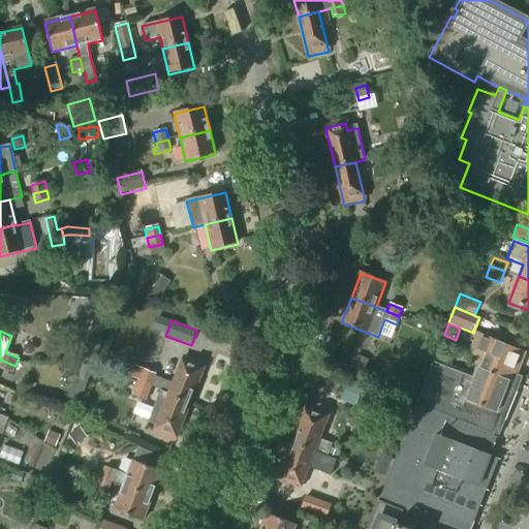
[(90,334),(81,361),(95,365),(104,339),(90,334)]
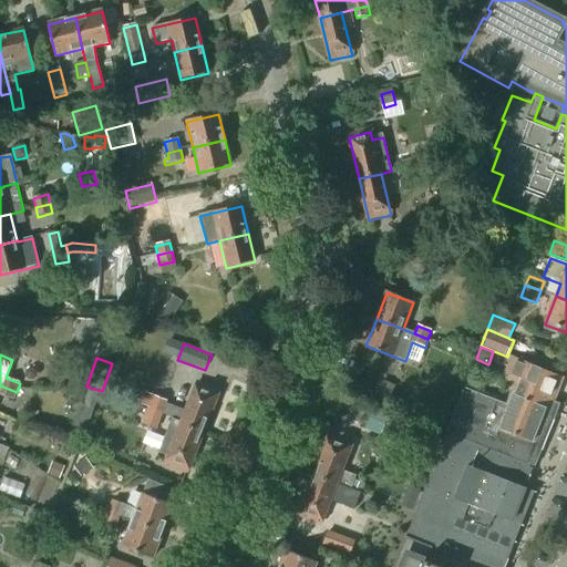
[(528,465),(553,402),(562,380),(511,360),(505,373),(511,375),(509,380),(516,383),(507,406),(478,394),(482,384),(467,379),(464,389),(463,389),(463,391),(445,434),(528,465)]
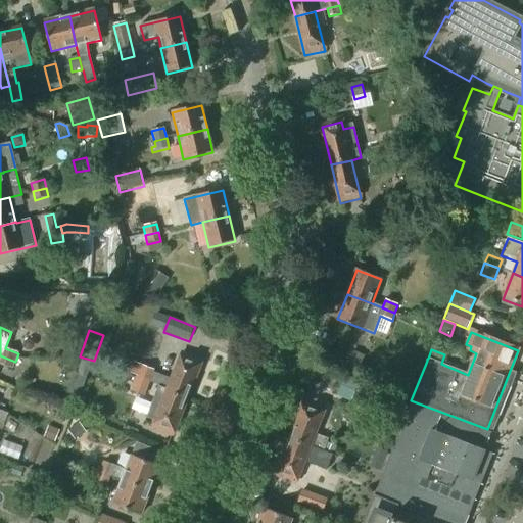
[(351,351),(345,366),(357,370),(363,355),(351,351)]
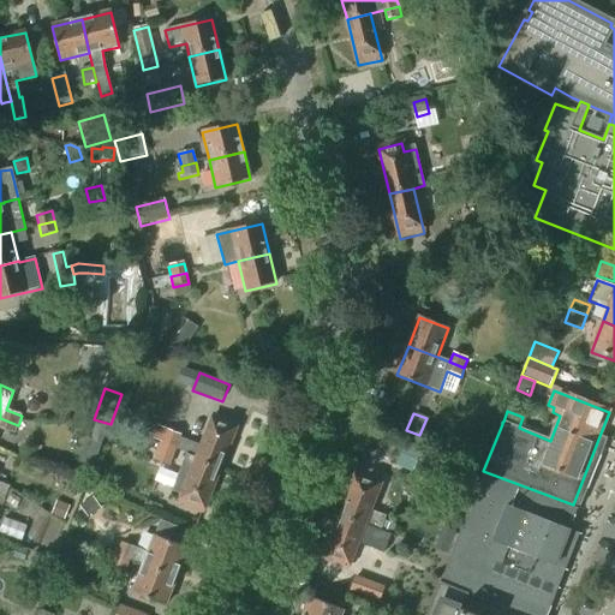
[(219,469),(237,424),(215,416),(197,460),(219,469)]
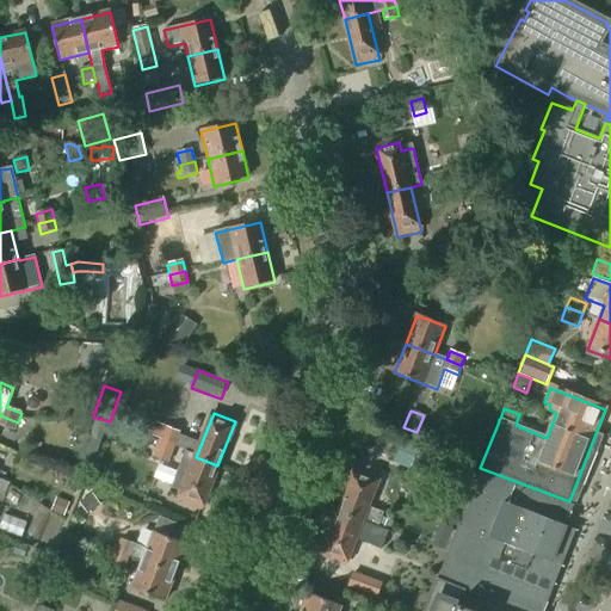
[(0,425),(14,432),(18,423),(0,415),(0,425)]
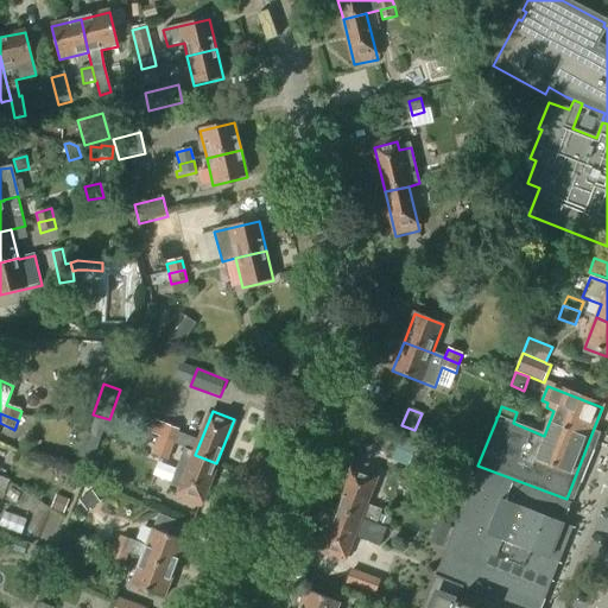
[(89,434),(101,437),(105,424),(94,420),(89,434)]
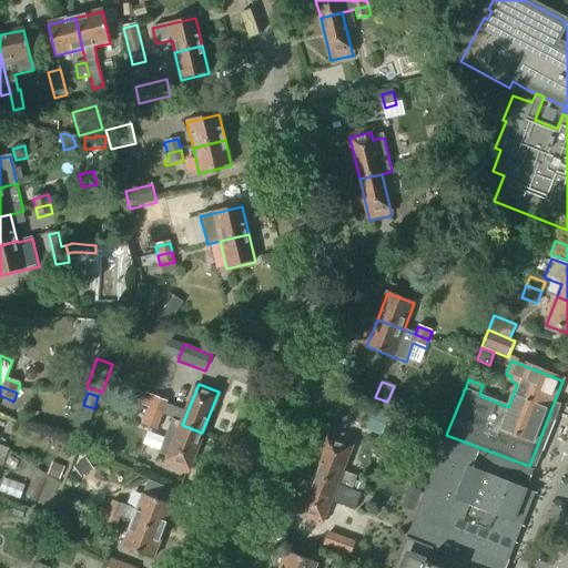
[(153,395),(146,412),(162,417),(169,402),(153,395)]
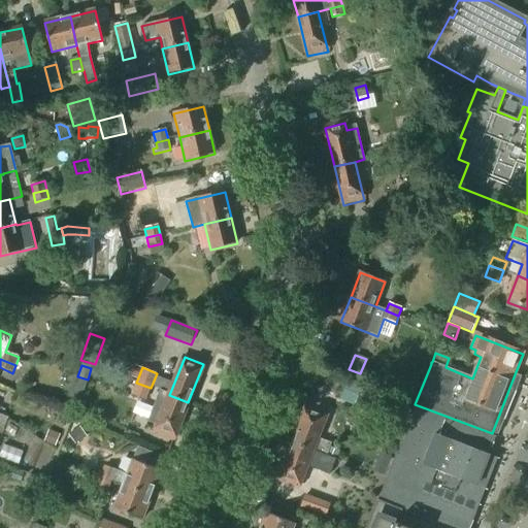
[(377,403),(381,390),(347,380),(343,390),(377,403)]
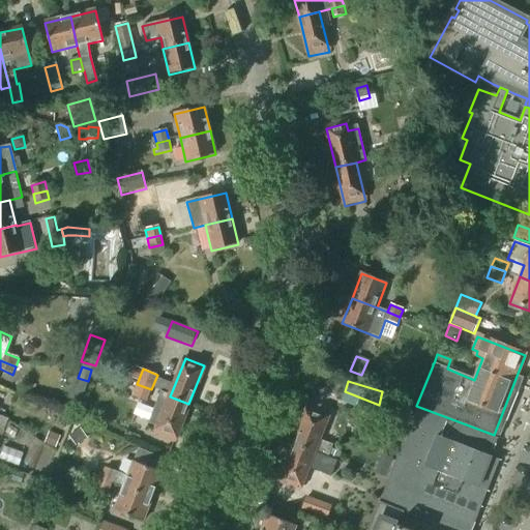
[(27,382),(24,390),(33,392),(35,385),(27,382)]
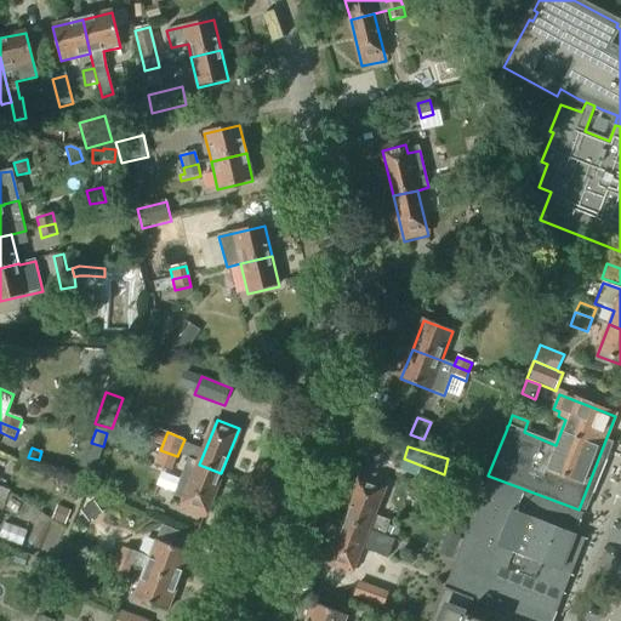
[(177,456),(160,450),(154,465),(171,472),(177,456)]
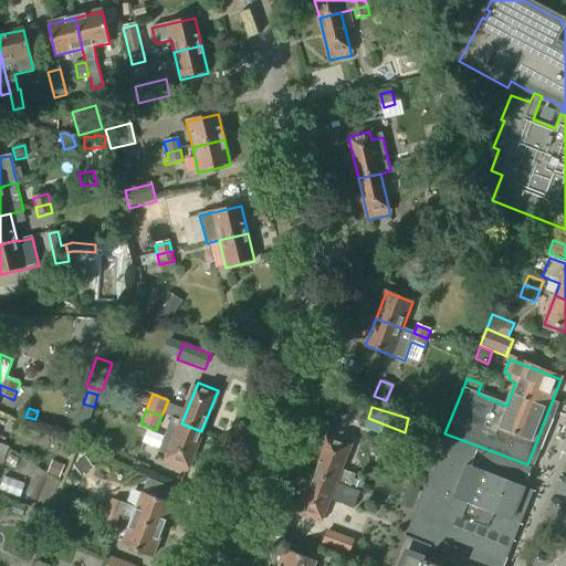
[(201,431),(181,423),(171,419),(158,451),(169,456),(166,464),(186,472),(201,431)]
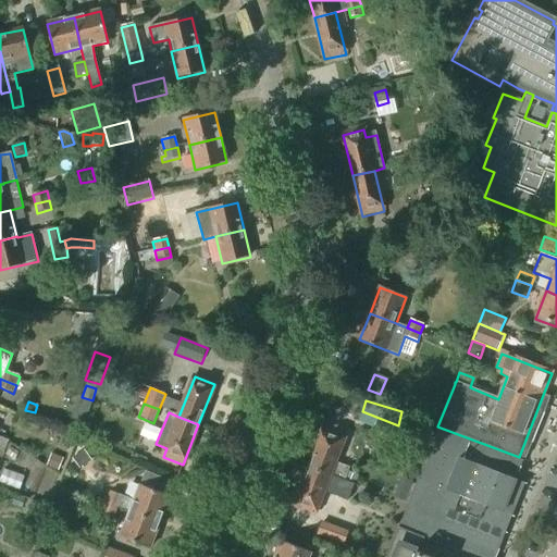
[(415,485),(399,528),(425,537),(474,556),(492,556),(518,487),(514,486),(516,480),(512,479),(521,458),(519,457),(437,426),(415,485)]
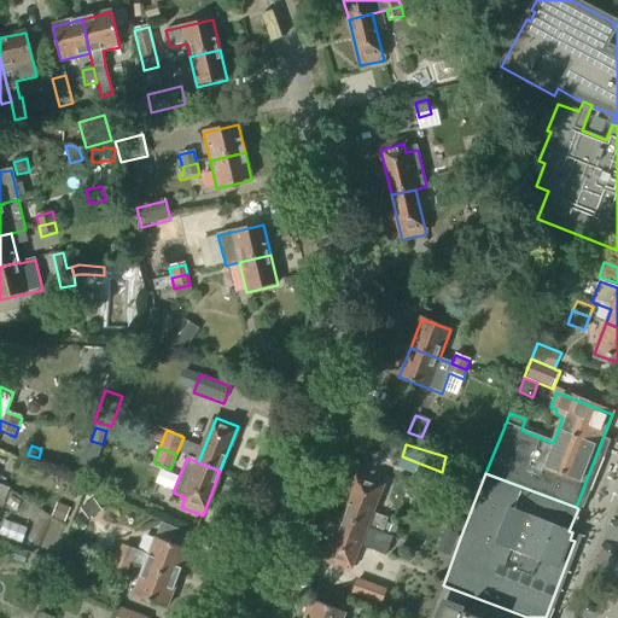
[(343,519),(383,534),(383,532),(386,524),(388,519),(371,514),(383,483),(361,474),(343,519)]
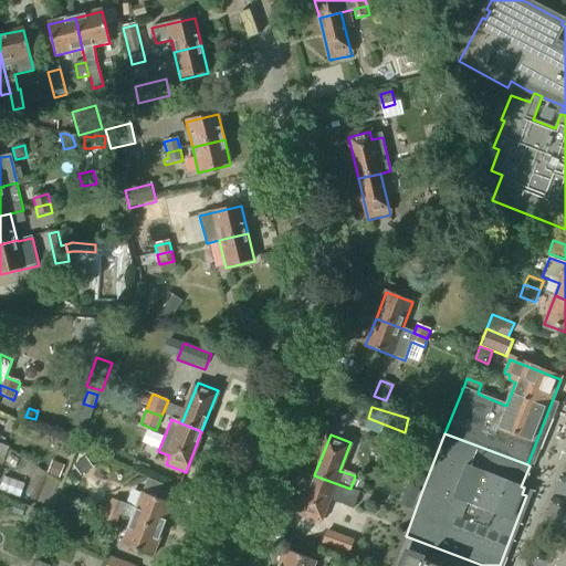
[(10,456),(6,463),(14,468),(19,461),(10,456)]
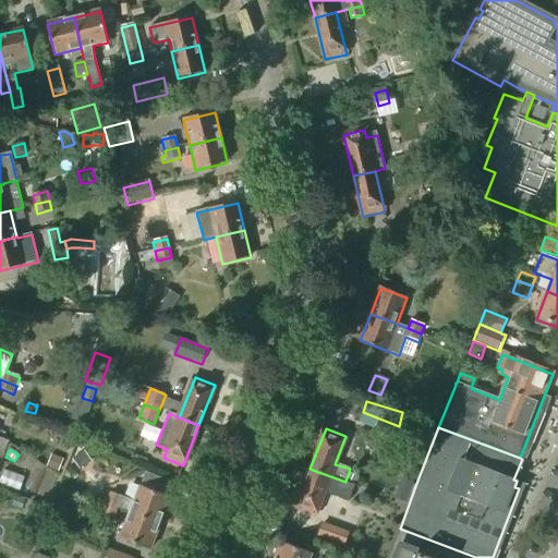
[(87,458),(82,450),(71,458),(76,465),(87,458)]
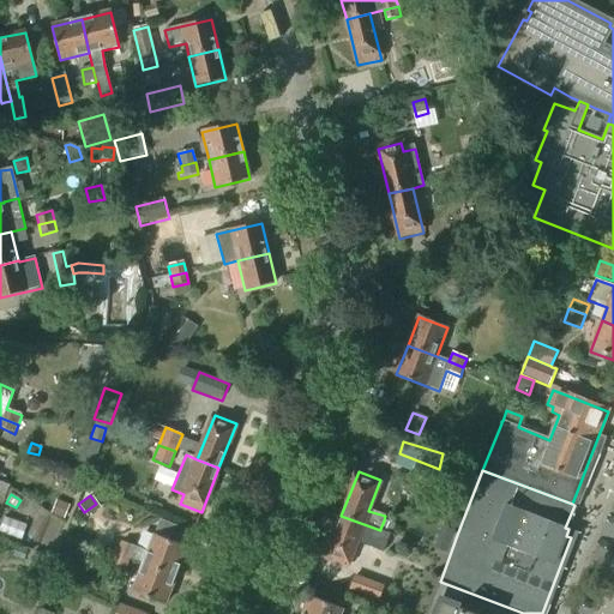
[(56,501),(52,513),(64,518),(68,506),(56,501)]
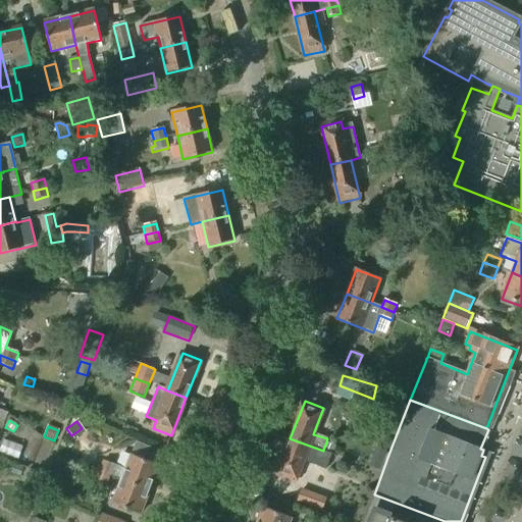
[(326,471),(331,455),(323,451),(290,438),(275,476),(294,483),(303,462),(326,471)]
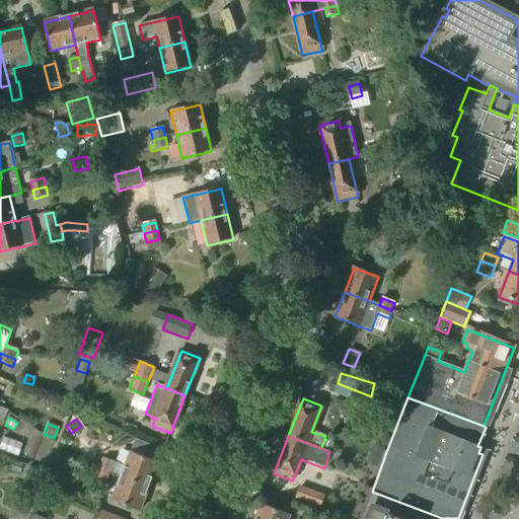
[(0,448),(0,450),(18,457),(22,446),(4,439),(0,448)]
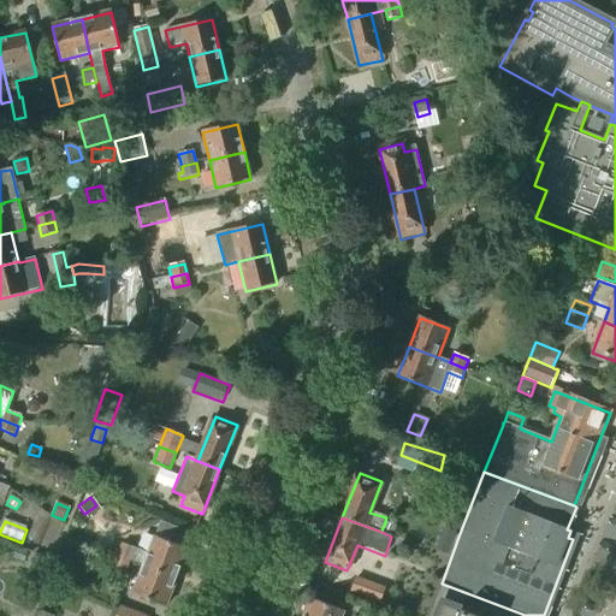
[(385,522),(381,531),(392,535),(396,527),(385,522)]
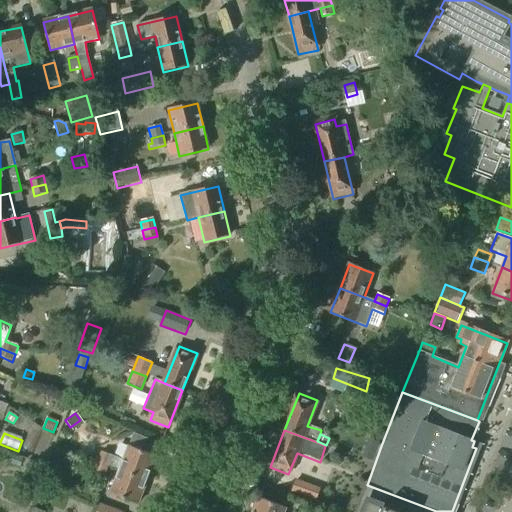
[(371,462),(379,443),(369,439),(361,457),(371,462)]
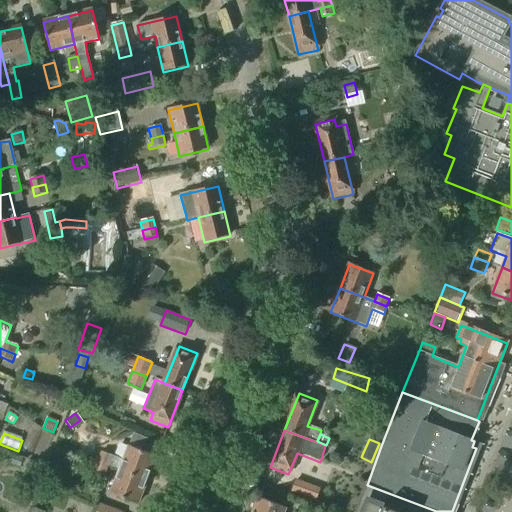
[(147,481),(156,457),(128,446),(123,461),(100,453),(97,461),(97,462),(109,466),(119,470),(147,481)]
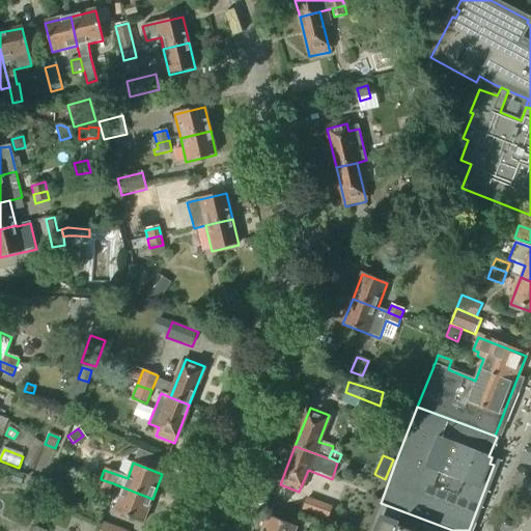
[(109,494),(113,483),(101,479),(101,478),(85,472),(81,483),(98,488),(109,494)]
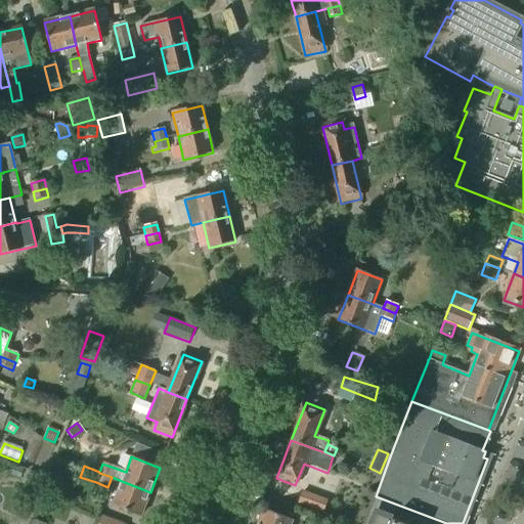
[(141,517),(150,492),(122,481),(113,506),(141,517)]
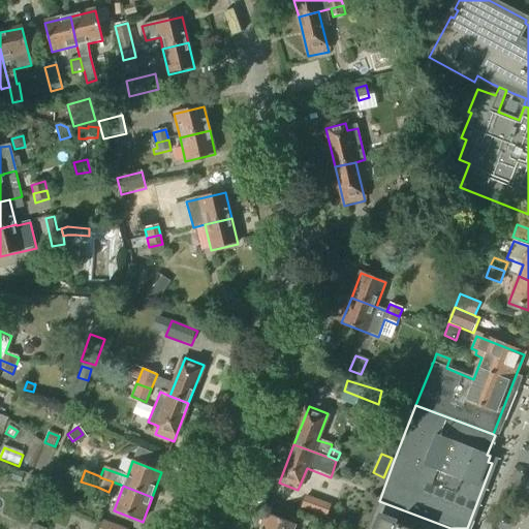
[(331,506),(306,497),(302,508),(327,518),(331,506)]
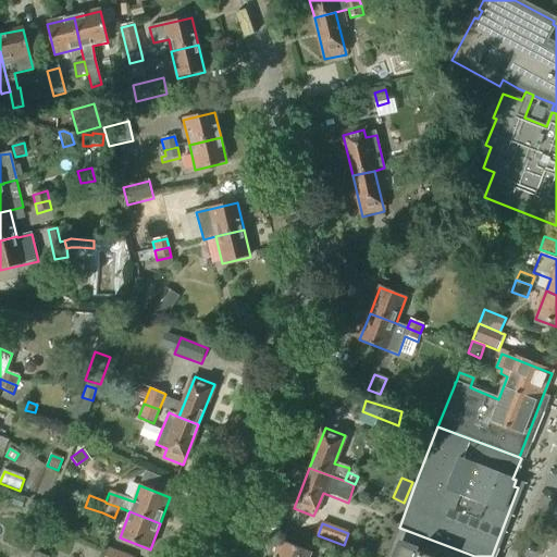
[(434,556),(420,552),(425,537),(399,528),(387,556),(434,556)]
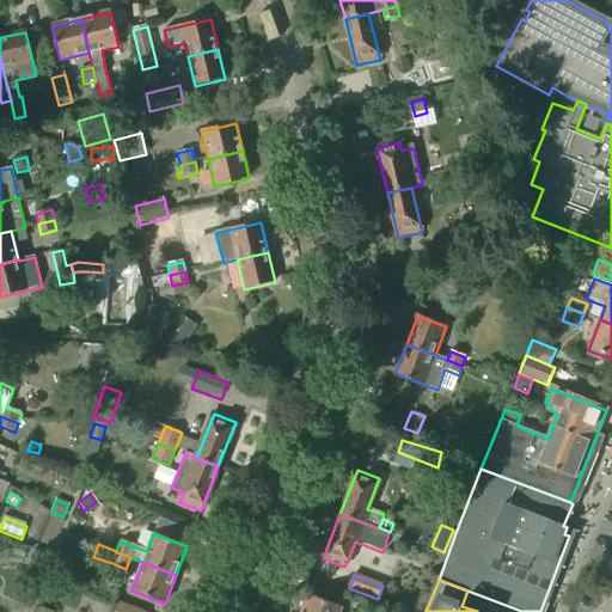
[(338,611),(341,607),(308,595),(301,611),(338,611)]
